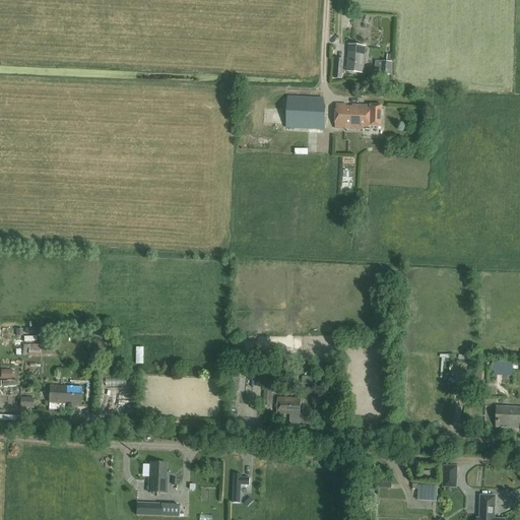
[(363,73),(366,47),(348,45),(346,72),(363,73)]
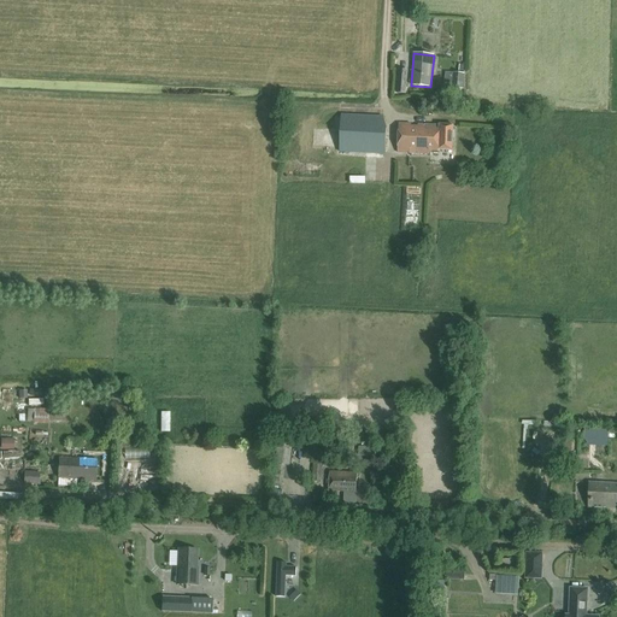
[(385,154),(387,129),(383,118),(341,116),(339,152),(385,154)]
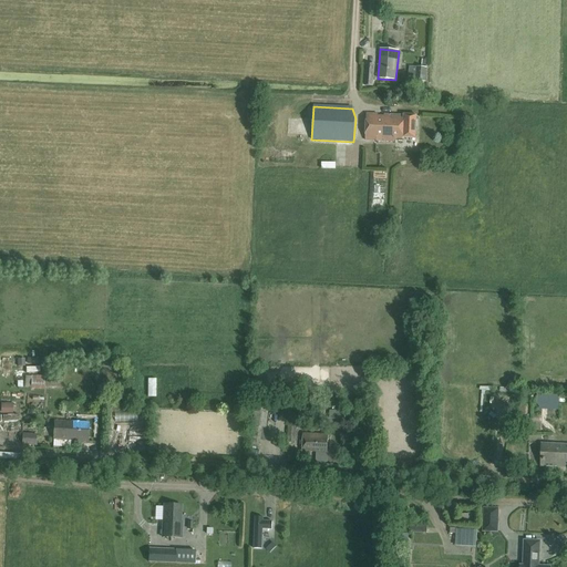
[(366,141),(403,142),(403,137),(415,138),(416,115),(404,115),(384,114),(384,117),(378,117),(378,114),(367,114),(366,141)]
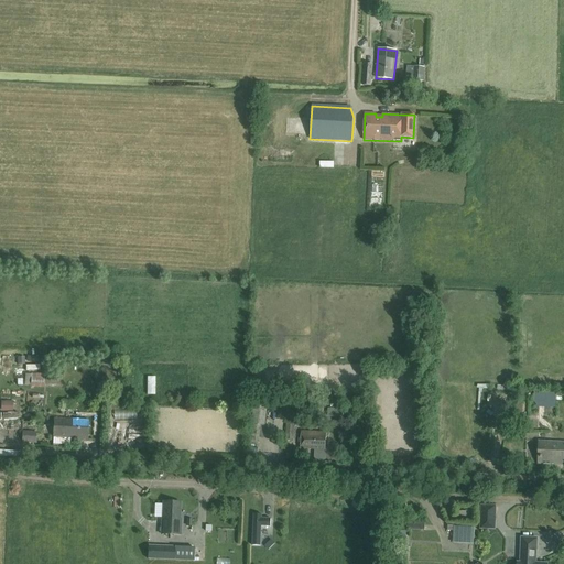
[(173,376),(158,372),(155,390),(170,392),(173,376)]
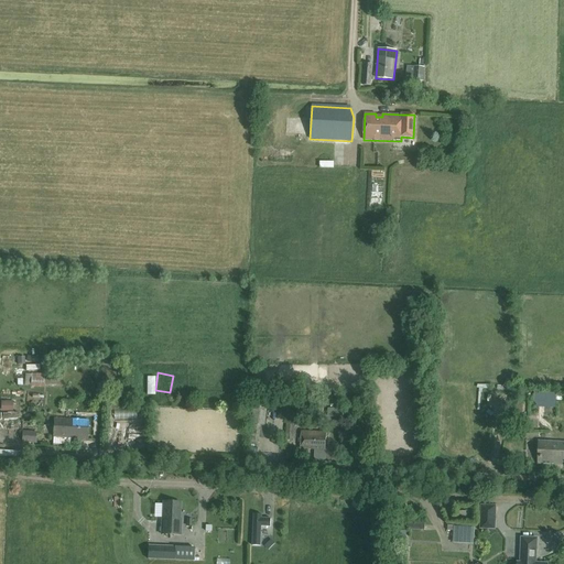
[(61,384),(61,373),(25,373),(25,386),(44,387),(44,384),(61,384)]
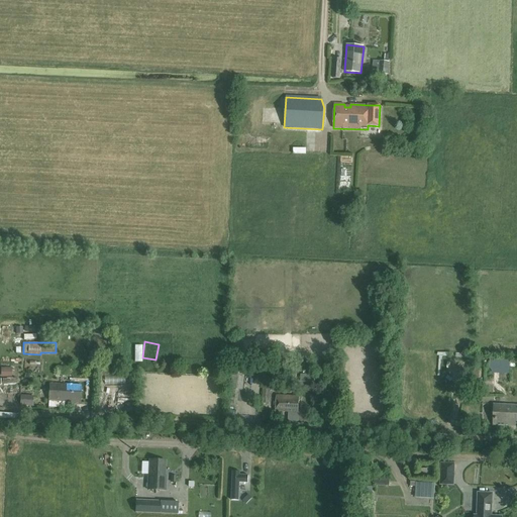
[(233,363),(233,370),(240,371),(255,372),(255,365),(233,363)]
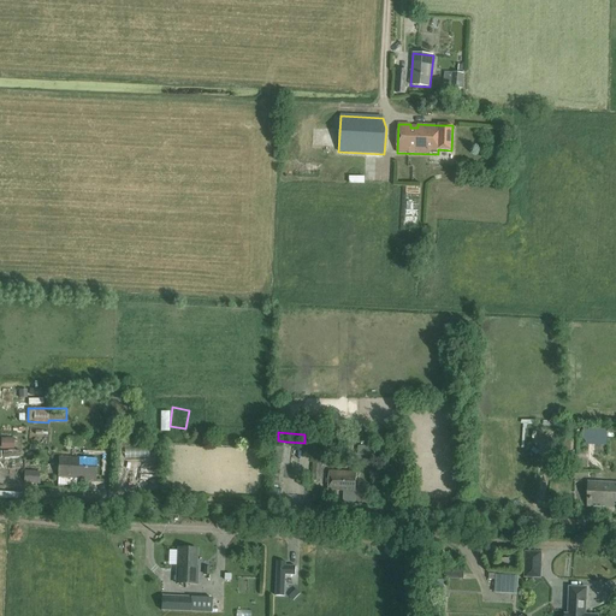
[(277,449),(276,463),(283,463),(284,463),(285,450),(277,449)]
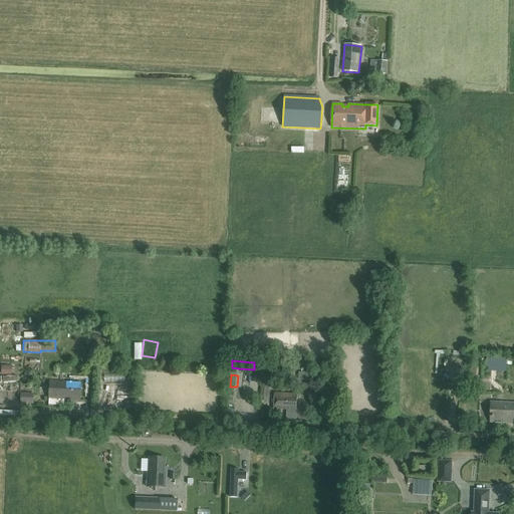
[(78,401),(79,383),(48,381),(47,398),(64,399),(64,400),(78,401)]
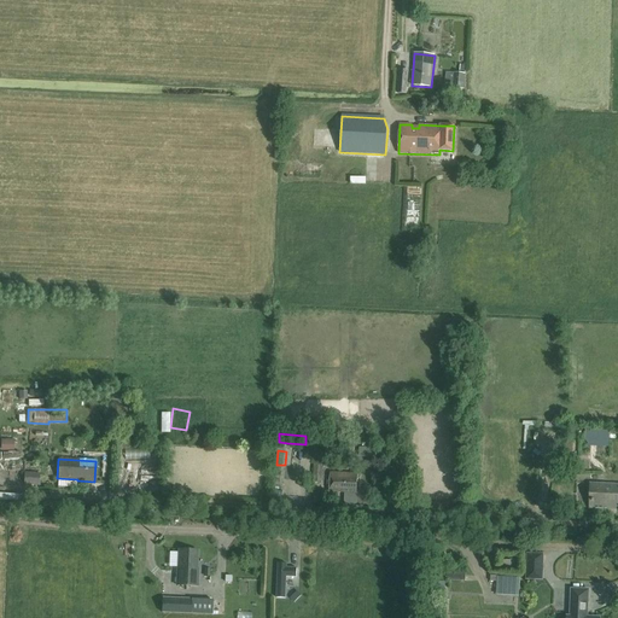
[(324,461),(314,461),(313,482),(322,482),(324,461)]
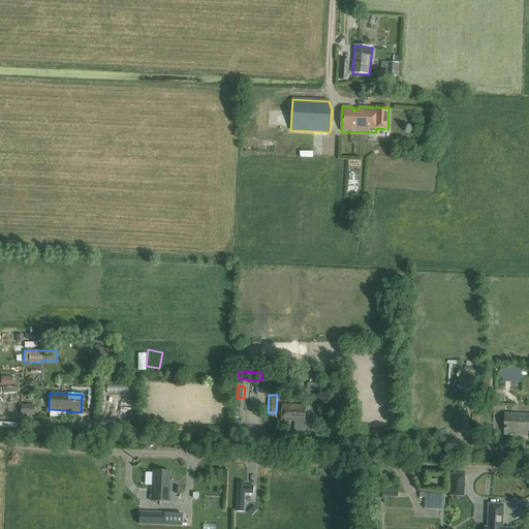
[(32,415),(33,405),(33,397),(21,397),(21,404),(20,414),(32,415)]
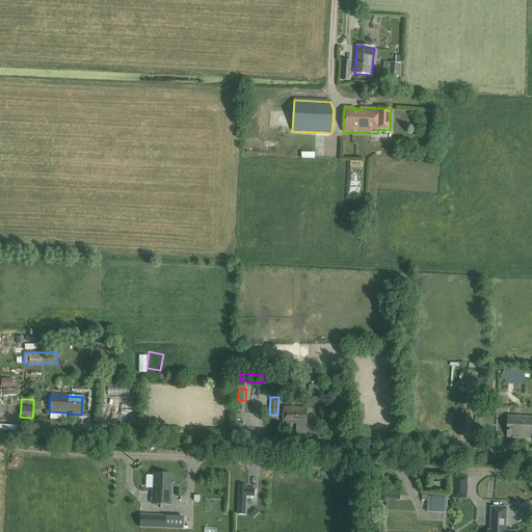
[(307,425),(308,408),(285,407),(284,424),(288,424),(288,423),(291,423),(291,424),(307,425)]
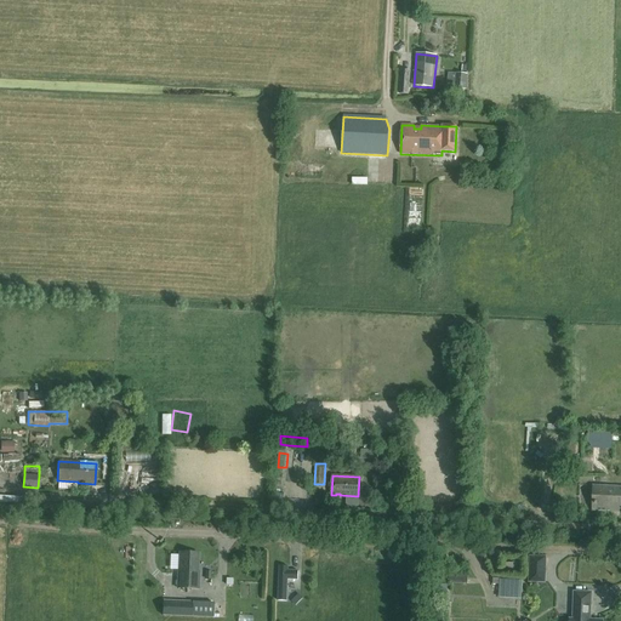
[(620,486),(593,485),(592,511),(611,512),(611,511),(619,512),(619,506),(620,506),(620,486)]
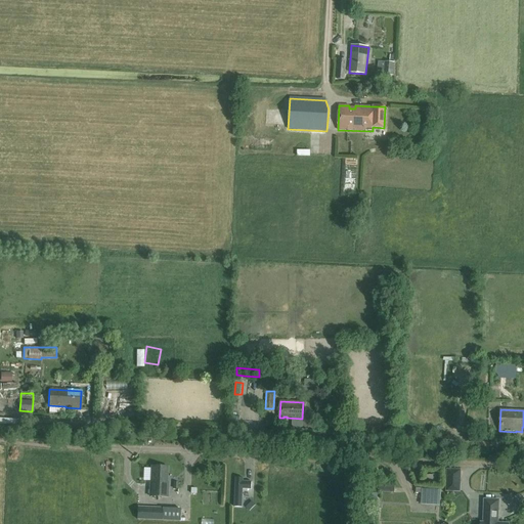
[(167,496),(168,482),(167,482),(167,467),(150,467),(149,481),(148,496),(167,496)]
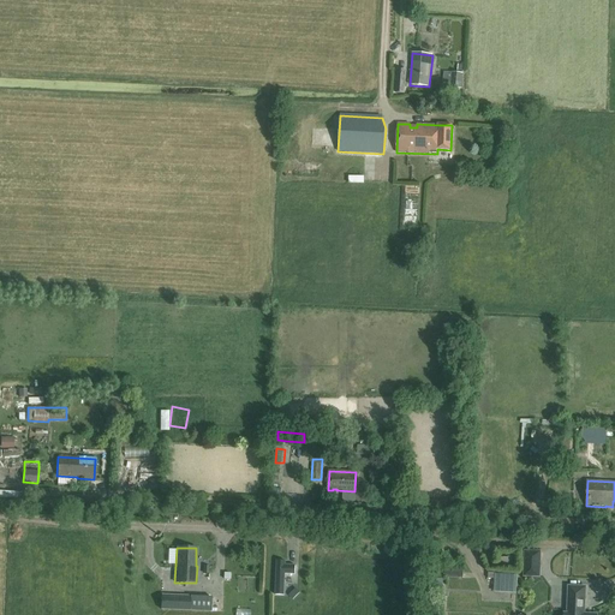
[(524,577),(539,577),(541,568),(541,551),(525,551),(524,567),(524,577)]
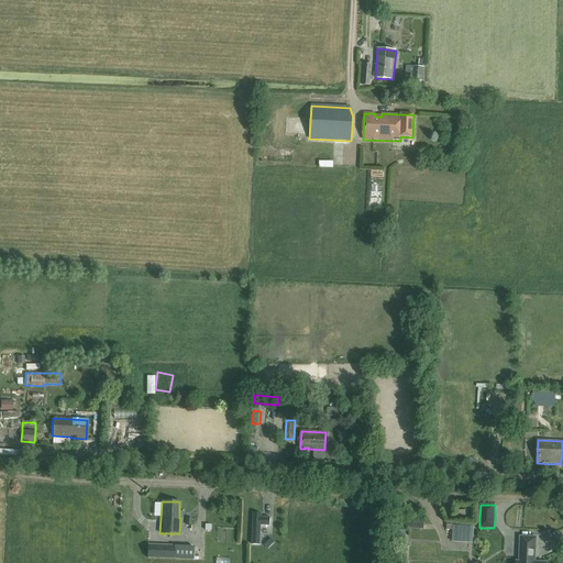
[(540,521),(540,512),(523,512),(523,521),(540,521)]
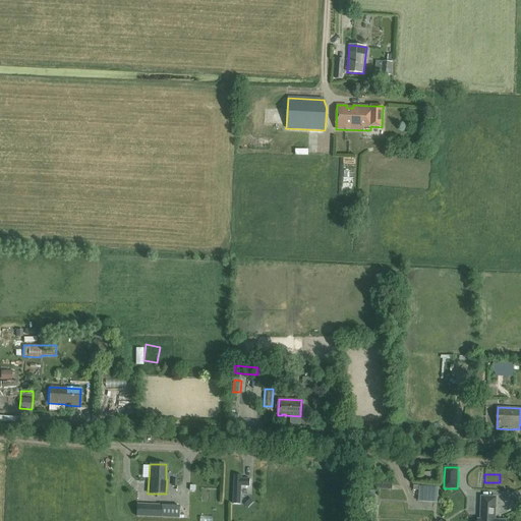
[(505,520),(506,520),(495,520),(496,498),(481,497),(480,520),(478,520),(477,520),(505,520)]
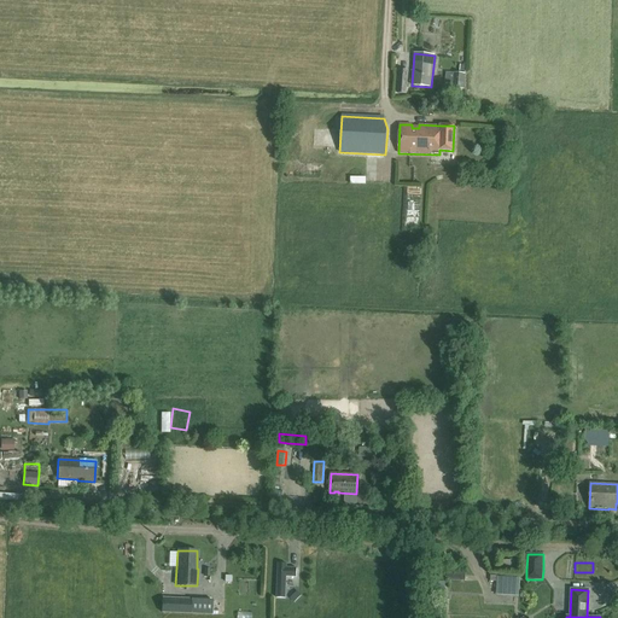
[(161,612),(190,613),(211,614),(213,600),(191,600),(191,599),(162,598),(161,612)]
